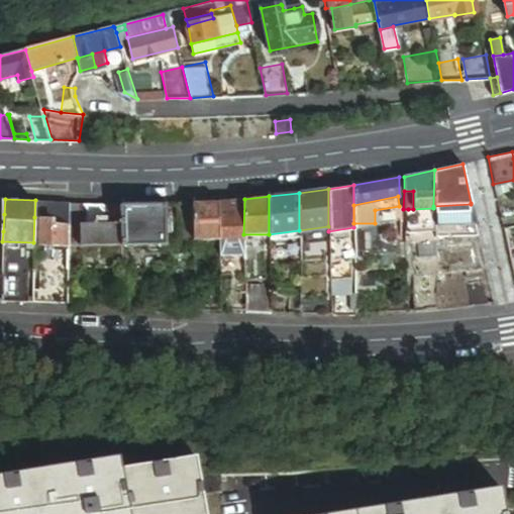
[(243,234),(244,199),(218,200),(218,238),(243,237),(243,234)]
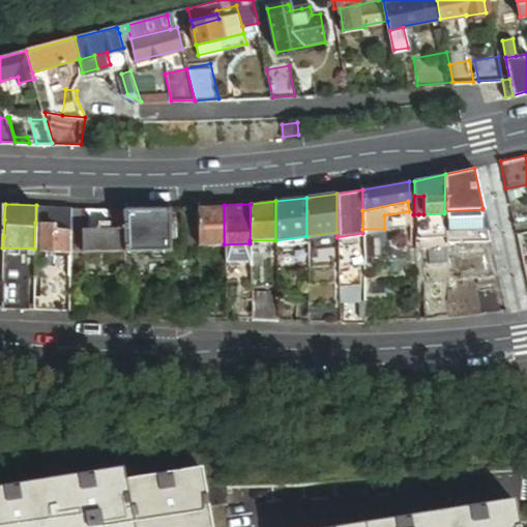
[(71,206),(36,205),(35,223),(52,224),(52,229),(71,230),(71,206)]
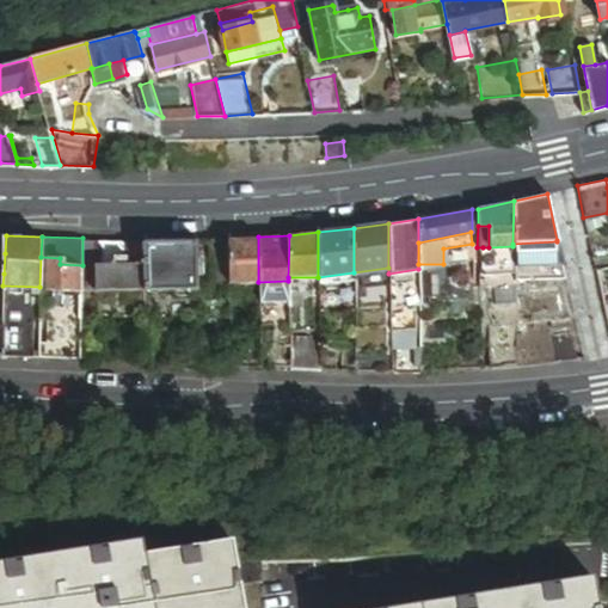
[(258,282),(258,237),(229,239),(229,280),(229,284),(258,282)]
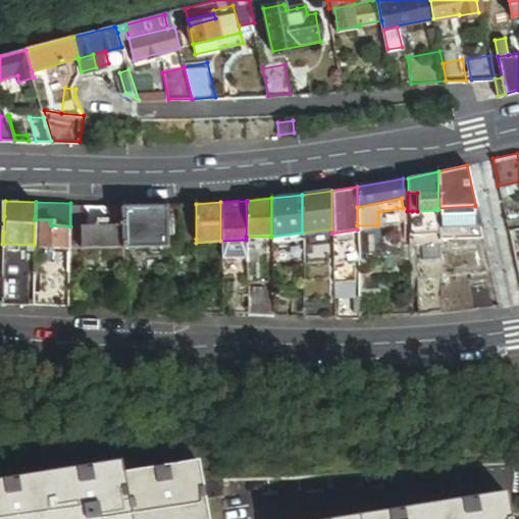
[(86,204),(70,203),(70,226),(69,246),(79,246),(80,224),(85,224),(86,204)]
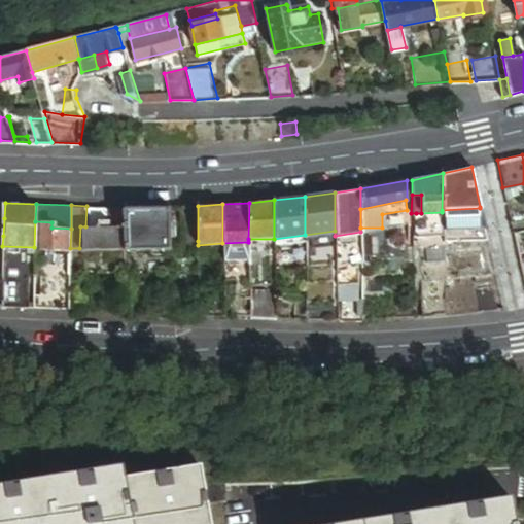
[(107,207),(86,206),(85,226),(96,226),(97,218),(106,219),(107,207)]
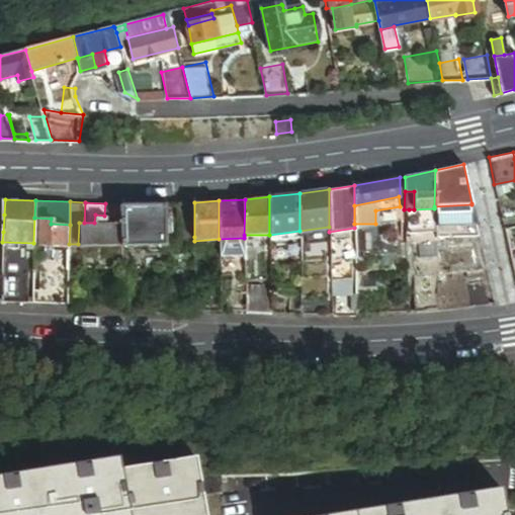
[(194,237),(194,202),(178,203),(178,237),(194,237)]
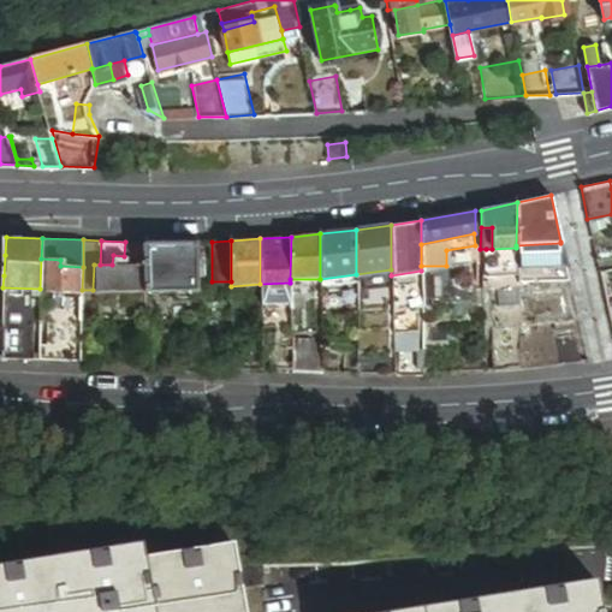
[(144,262),(144,242),(125,242),(124,256),(124,261),(144,262)]
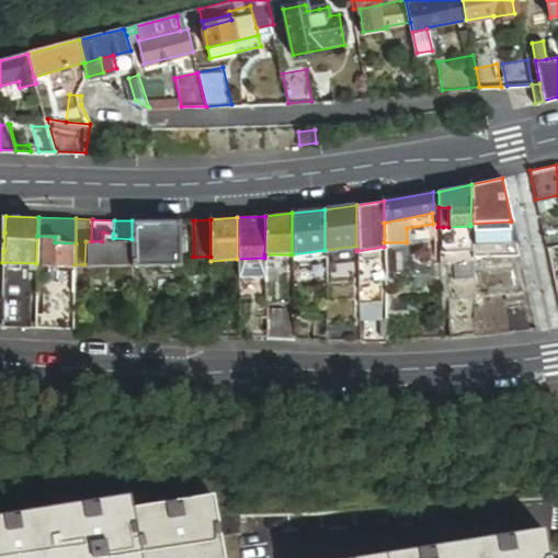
[(180,220),(132,220),(132,239),(131,265),(179,266),(180,220)]
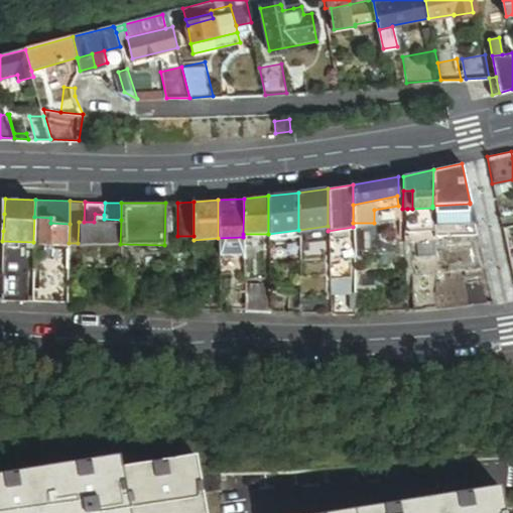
[(474,223),(470,204),(432,206),(432,208),(432,225),(474,223)]
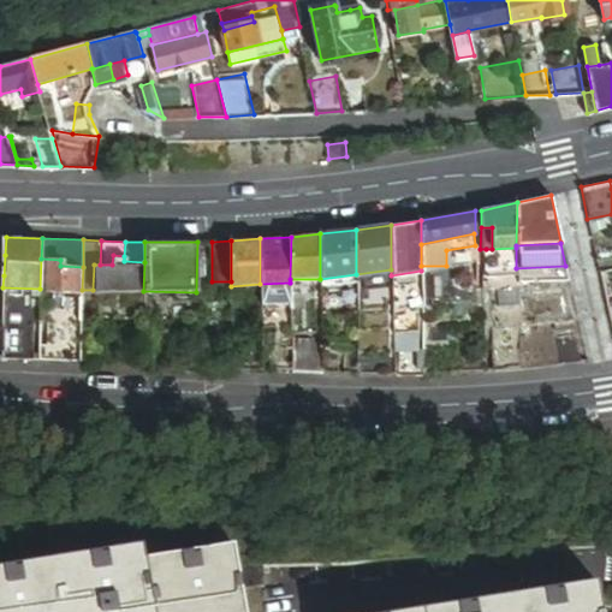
[(516,268),(516,248),(492,249),(492,254),(492,268),(516,268)]
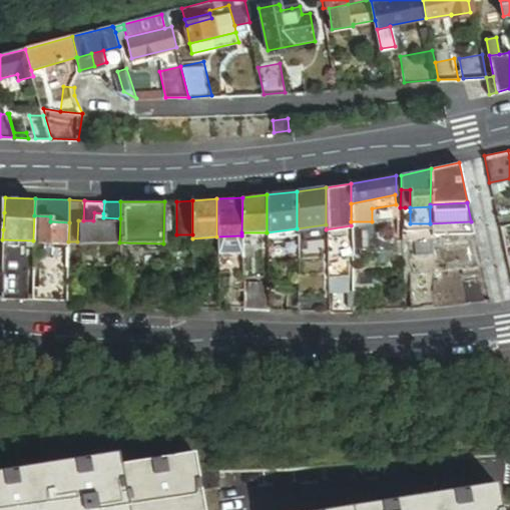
[(103,217),(103,213),(94,212),(93,220),(103,221),(103,217)]
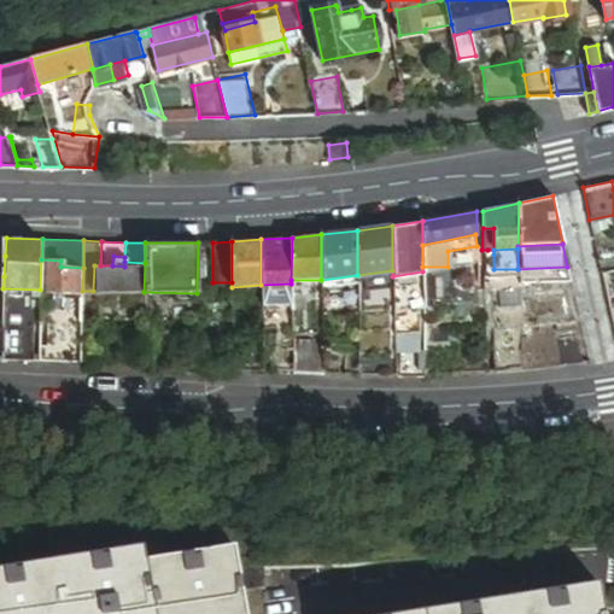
[(60,261),(41,259),(40,290),(82,291),(83,268),(60,267),(60,261)]
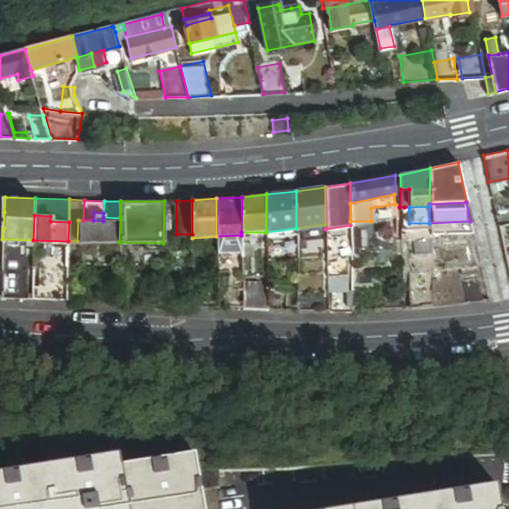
[(77,241),(119,242),(120,218),(103,217),(103,221),(93,220),(83,220),(78,220),(77,241)]
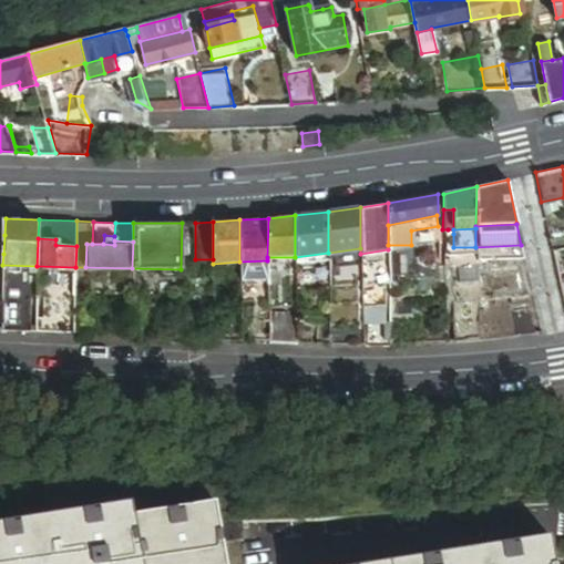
[(239,280),(267,278),(267,260),(239,262),(239,280)]
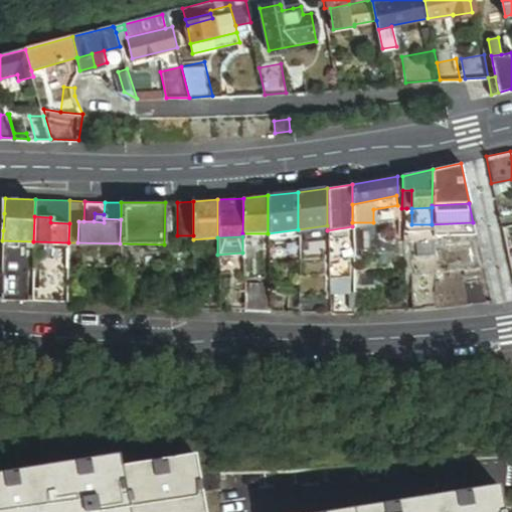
[(460,276),(477,273),(476,267),(459,270),(460,276)]
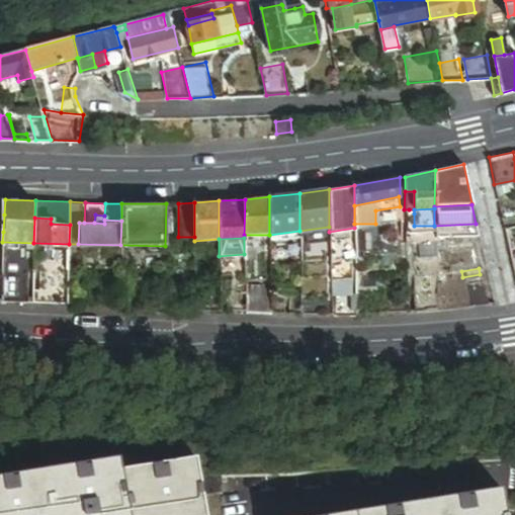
[(67,272),(31,270),(31,299),(66,302),(67,272)]
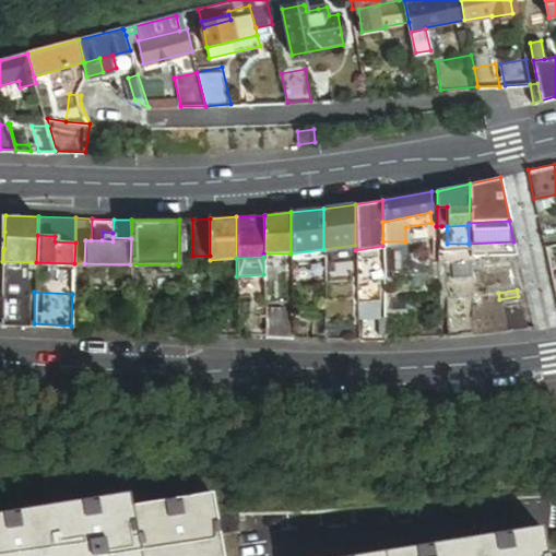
[(27,295),(1,294),(0,322),(26,323),(27,295)]
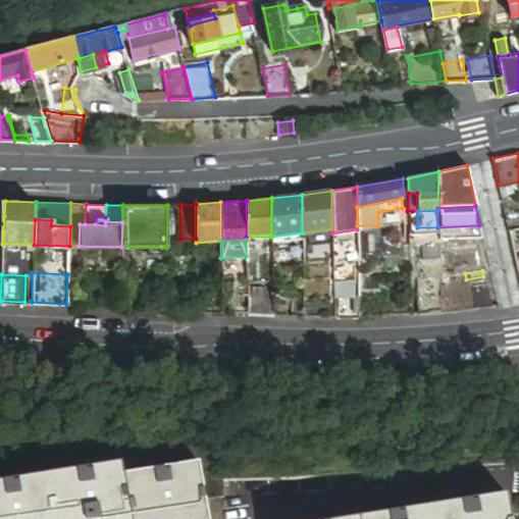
[(471,309),(489,307),(483,276),(466,279),(471,309)]
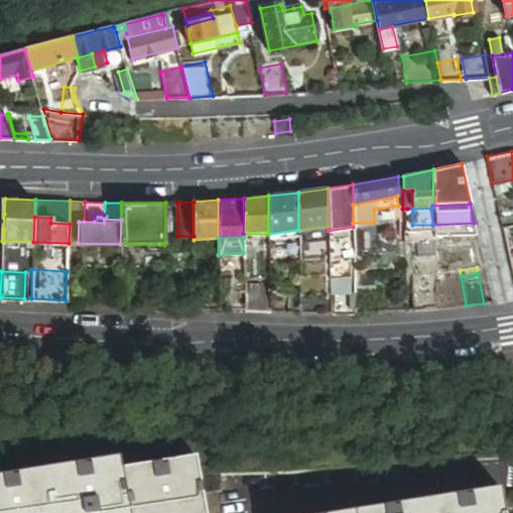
[(244,306),(268,307),(268,276),(244,276),(244,306)]
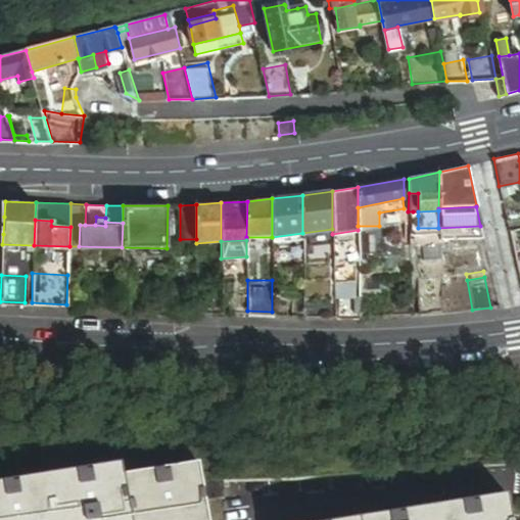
[(357,281),(332,282),(332,316),(357,317),(357,281)]
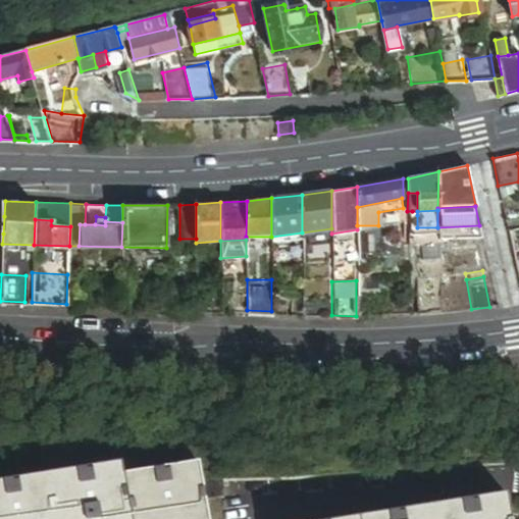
[(202,518),(192,459),(117,472),(115,460),(0,479),(0,518),(202,518)]
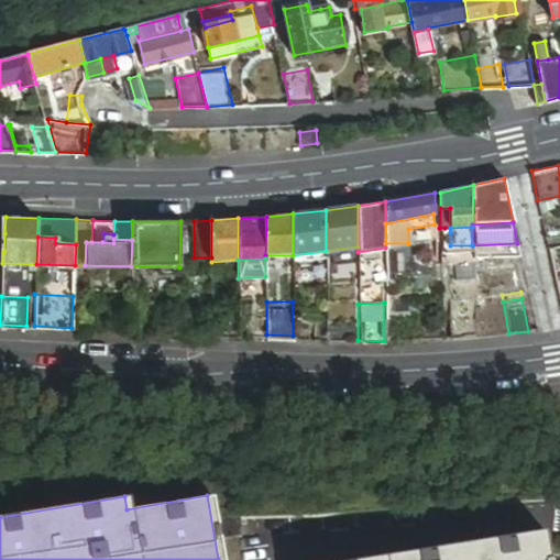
[(546,559),(540,528),(348,559),(546,559)]
